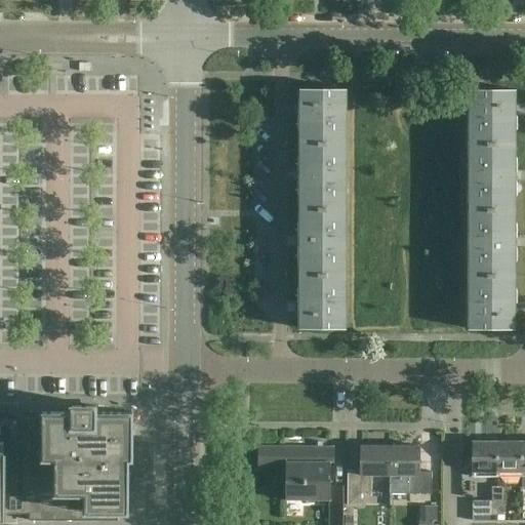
[(299,89),(299,150),(346,150),(346,89),(299,89)]
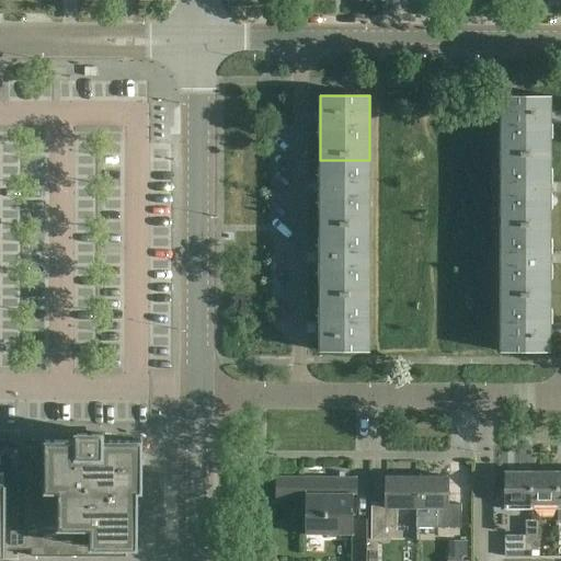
[(501,160),(550,161),(550,96),(501,96),(501,160)]
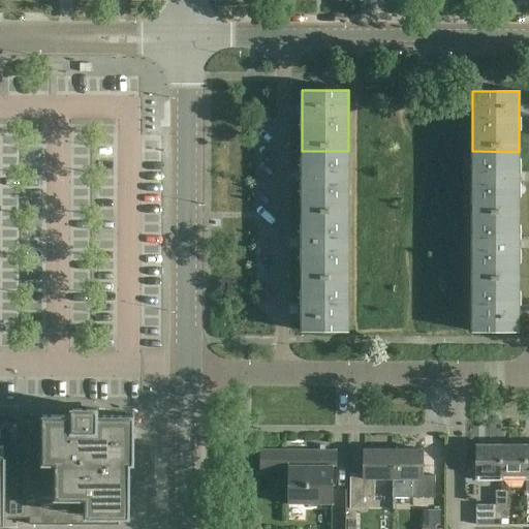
[(348,211),(348,151),(302,151),(302,211),(348,211)]
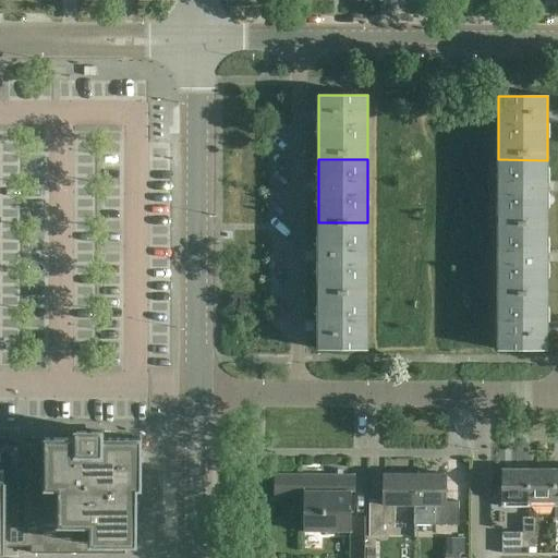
[(498,159),(497,222),(547,223),(547,160),(498,159)]
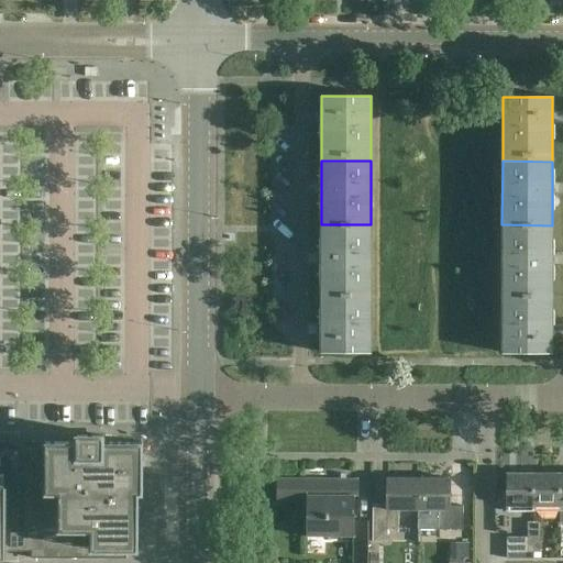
[(371,288),(371,224),(321,224),(321,288),(371,288)]
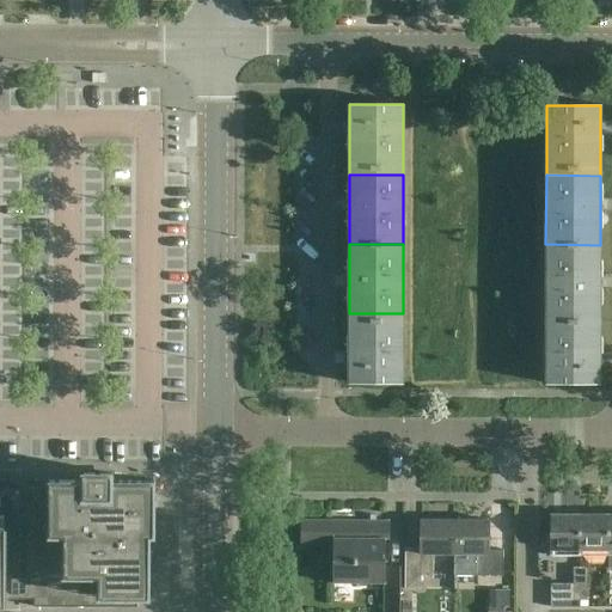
[(545,244),(545,314),(600,314),(600,245),(545,244)]
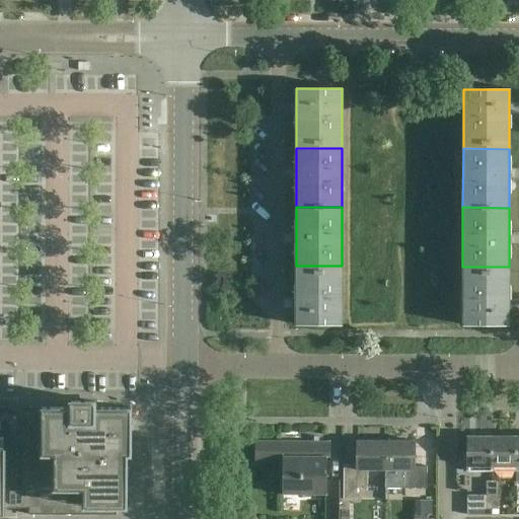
[(342,266),(296,266),(296,325),(342,325),(342,266)]
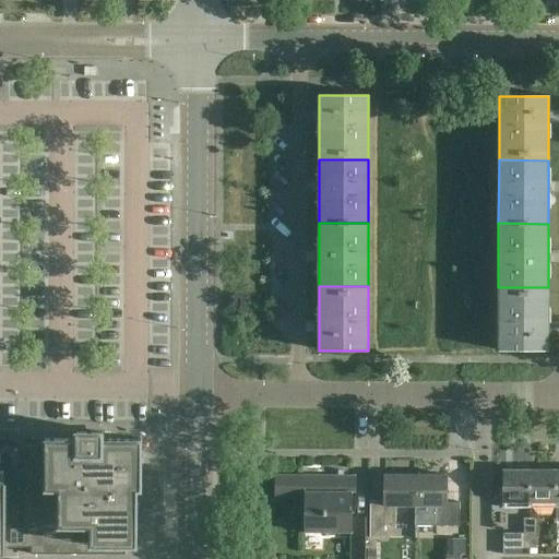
[(548,351),(548,287),(498,287),(498,351),(548,351)]
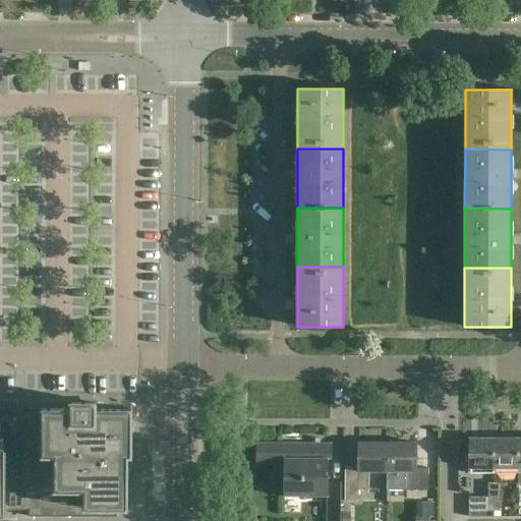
[(0,516),(3,517),(3,511),(14,511),(29,511),(29,517),(117,517),(117,509),(127,509),(127,473),(130,473),(130,456),(131,456),(131,410),(95,409),(95,404),(71,403),(71,409),(29,409),(29,413),(15,413),(4,413),(4,409),(0,409),(0,516)]
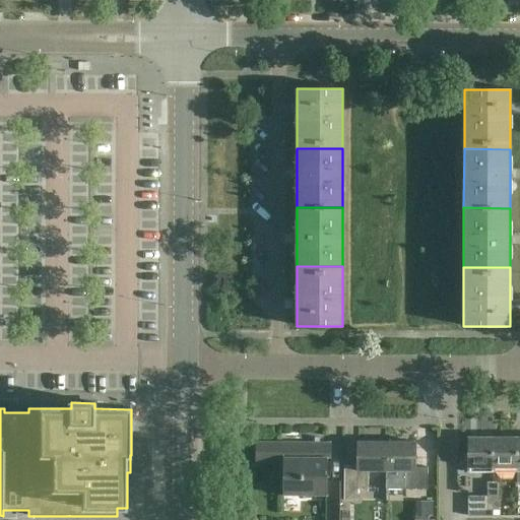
[(494,472),(494,438),(492,438),(491,435),(480,435),(479,438),(468,438),(468,472),(494,472)]
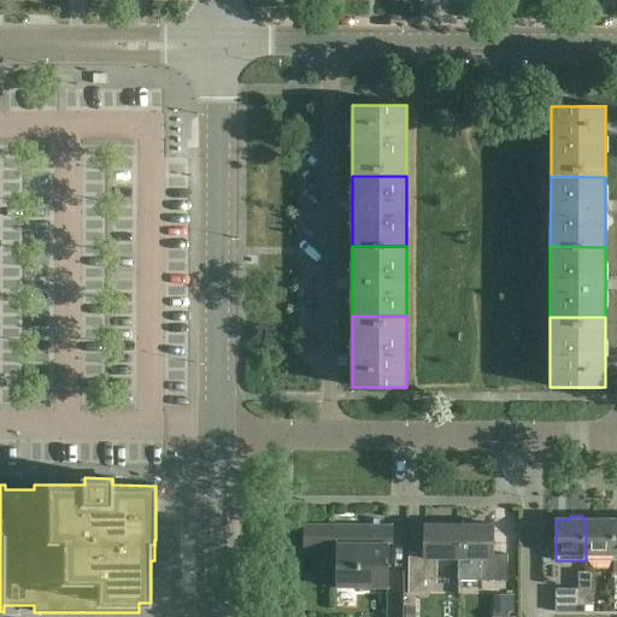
[(586,560),(613,560),(615,560),(615,519),(612,519),(611,516),(599,516),(598,519),(586,519),(586,560)]
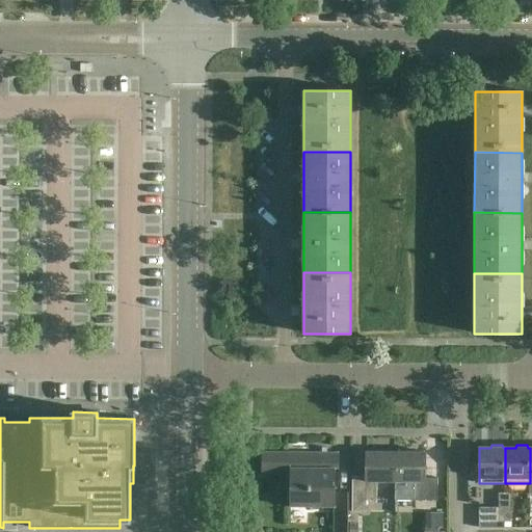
[(338,468),(338,453),(261,452),(261,475),(289,475),(289,523),(297,523),(297,520),(290,520),(291,507),(334,507),(333,531),(347,531),(348,493),(335,493),(336,468),(338,468)]
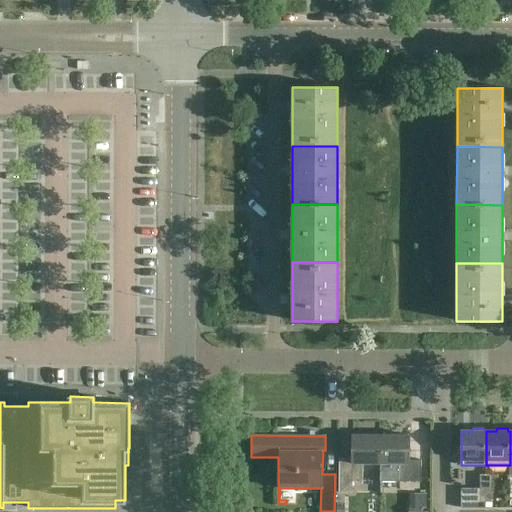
[(381,464),(381,435),(352,435),(352,459),(339,459),(338,492),(352,492),(352,482),(363,482),(363,464),(380,464),(381,464)]
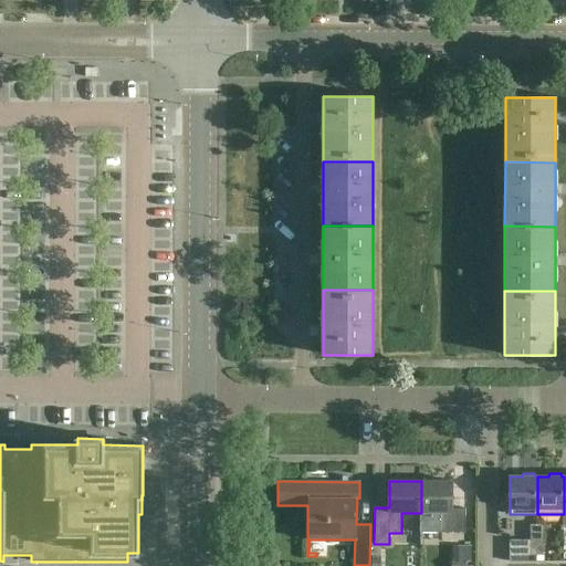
[(420,533),(440,533),(465,533),(465,510),(452,509),(452,481),(421,481),(421,513),(420,513),(420,533)]
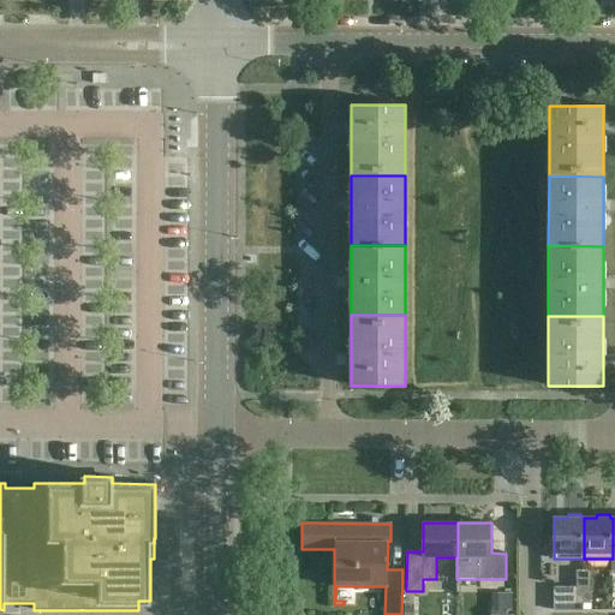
[(575,569),(575,586),(591,586),(591,568),(575,569)]
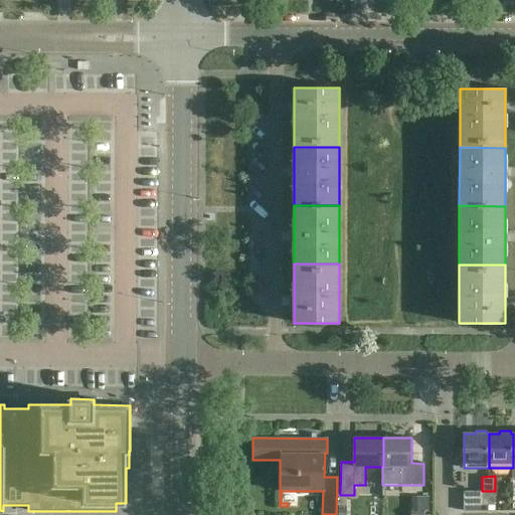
[(464,510),(489,510),(489,505),(482,505),(482,491),(464,491),(464,510)]
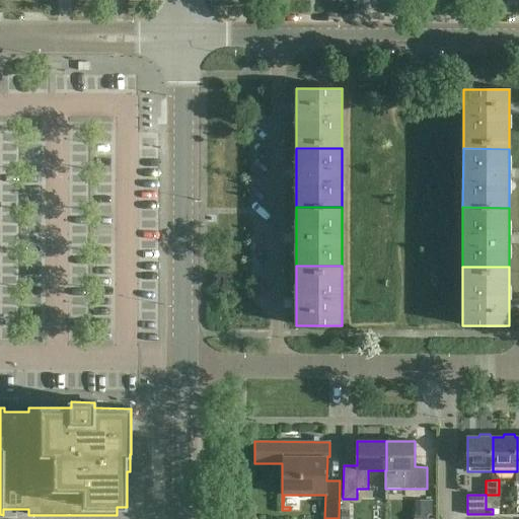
[(499,495),(486,495),(486,509),(493,509),(493,514),(499,514),(499,495)]
